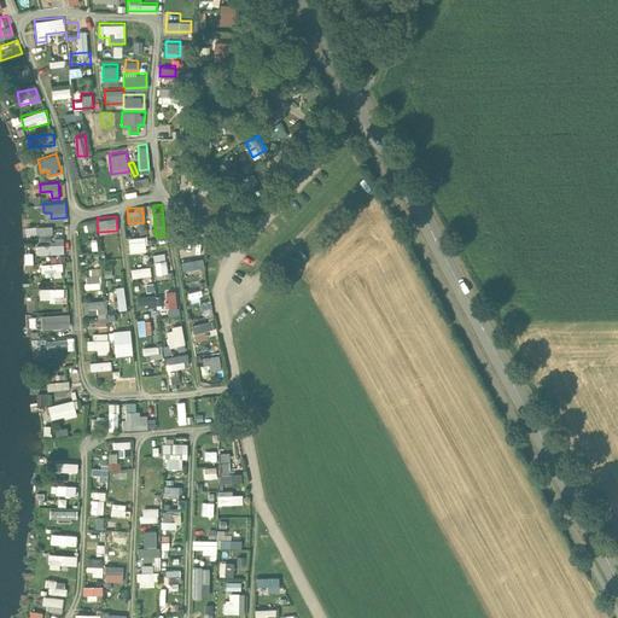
[(146,234),(128,235),(129,251),(146,250),(146,234)]
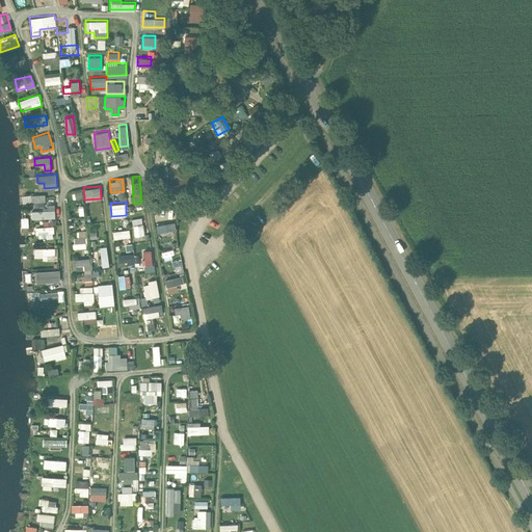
[(47,204),(47,210),(31,211),(32,218),(55,217),(54,204),(47,204)]
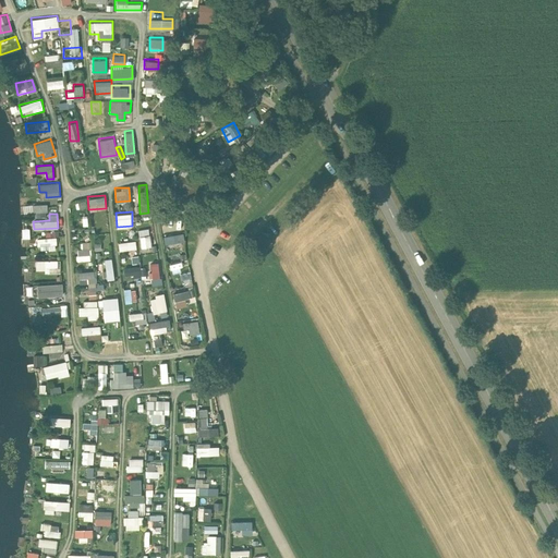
[(183,231),(164,233),(165,242),(184,240),(183,231)]
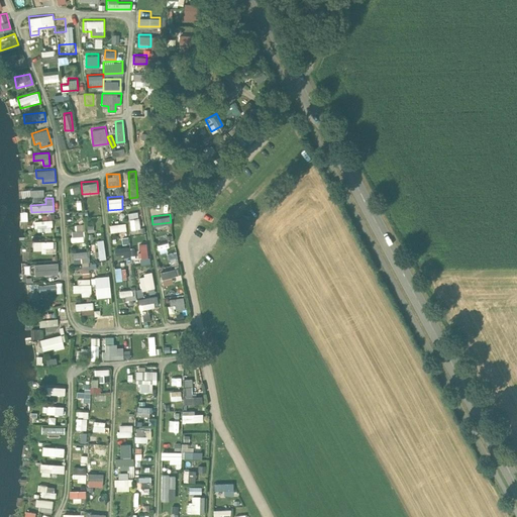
[(129,217),(130,229),(140,227),(139,216),(129,217)]
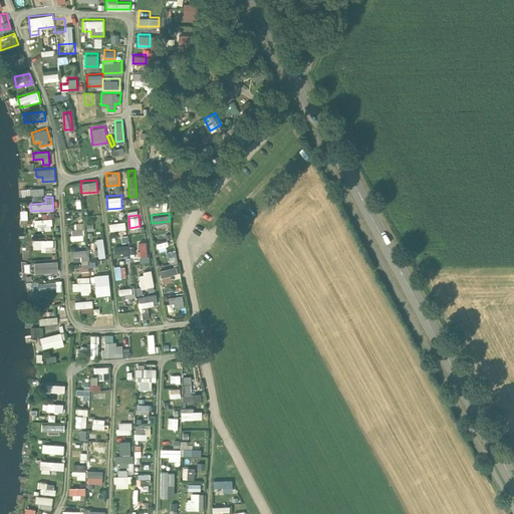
[(52,230),(51,218),(35,219),(35,230),(52,230)]
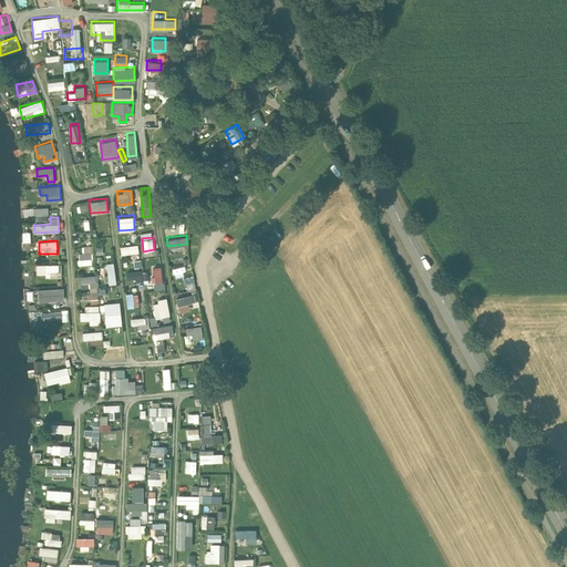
[(120,245),(120,253),(138,251),(137,243),(120,245)]
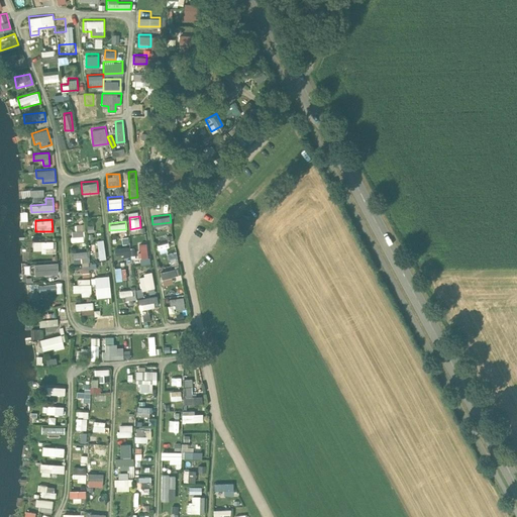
[(72,223),(73,240),(84,240),(84,223),(72,223)]
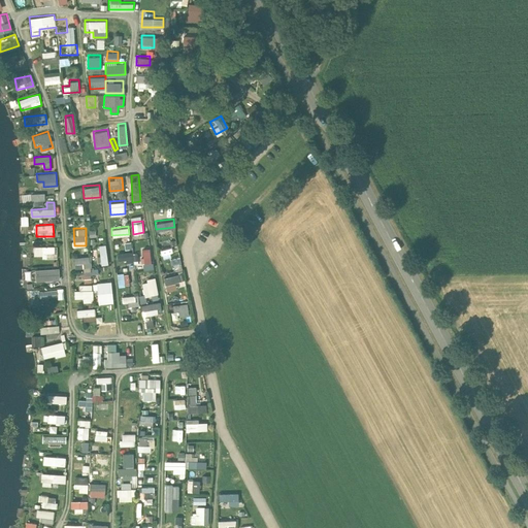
[(100,264),(107,263),(106,243),(99,243),(100,264)]
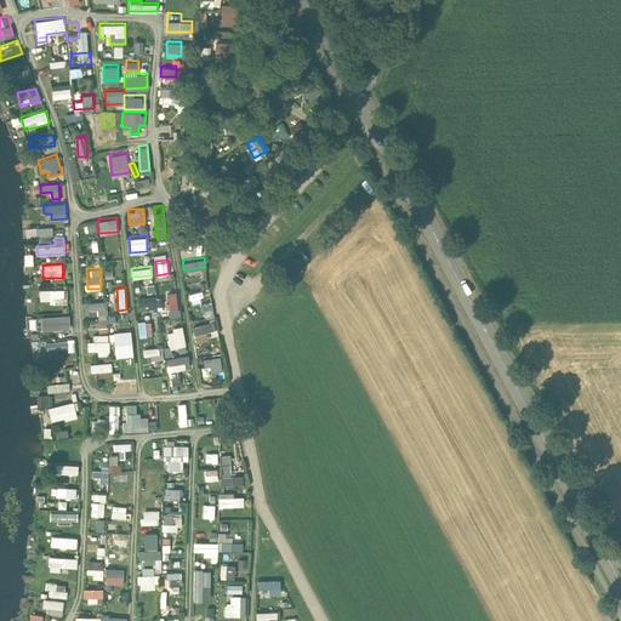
[(50,303),(68,303),(68,289),(39,289),(39,300),(50,300),(50,303)]
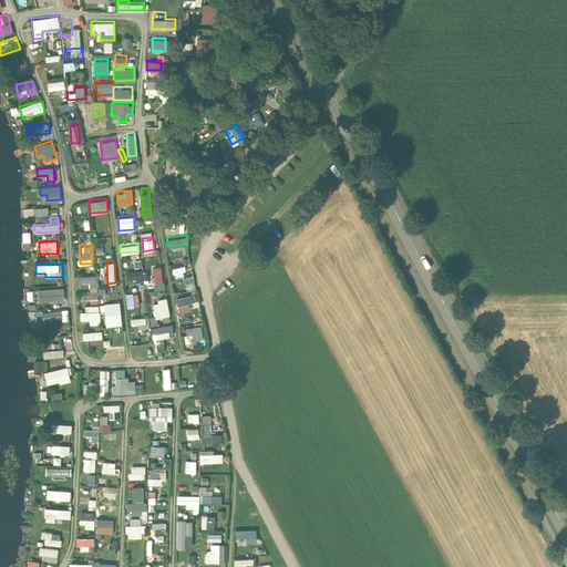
[(151,266),(153,288),(163,287),(161,265),(151,266)]
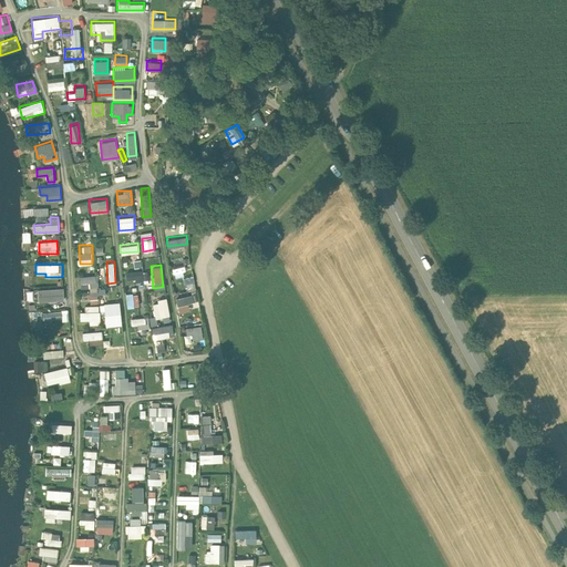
[(125,270),(126,279),(147,278),(147,269),(125,270)]
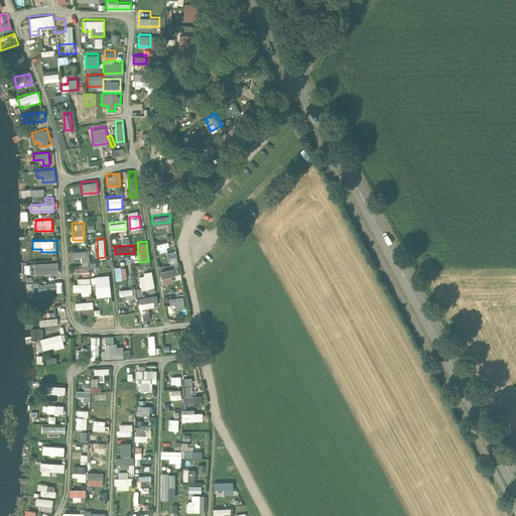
[(89,260),(89,249),(73,250),(73,261),(89,260)]
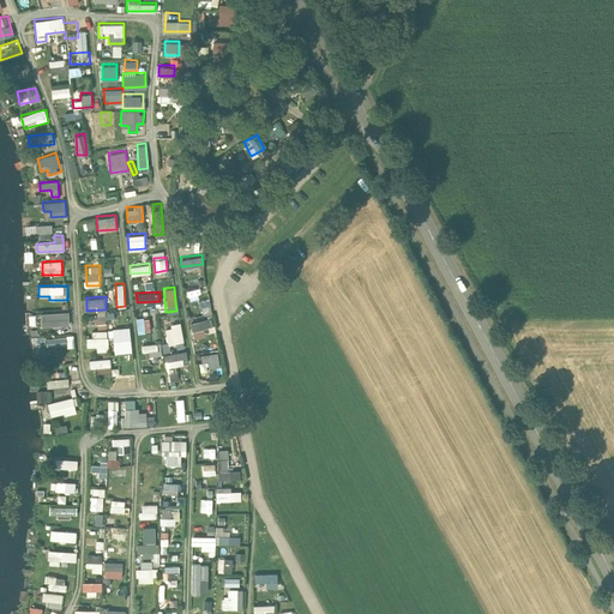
[(70,325),(68,311),(35,312),(36,326),(70,325)]
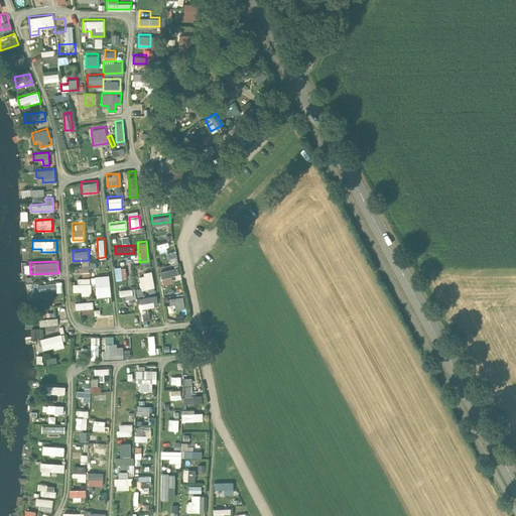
[(167,265),(168,268),(159,270),(162,284),(173,281),(171,274),(180,272),(178,263),(167,265)]
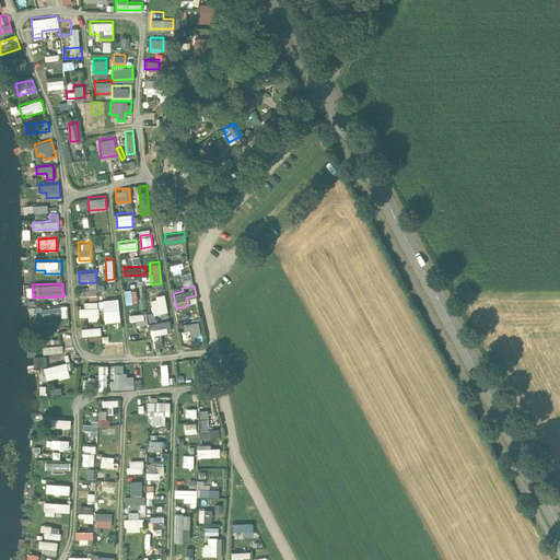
[(126,303),(137,301),(136,288),(124,289),(126,303)]
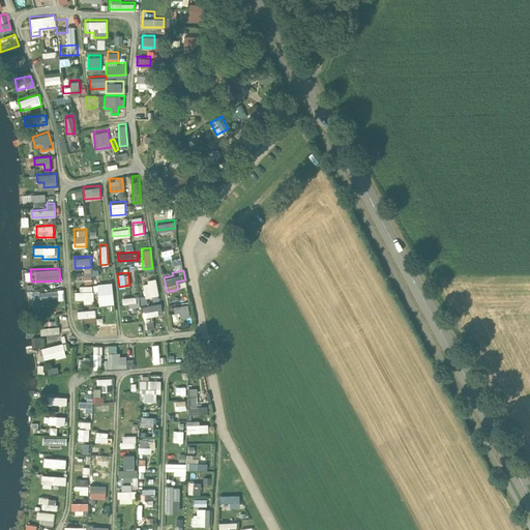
[(152,294),(153,300),(159,299),(155,276),(147,278),(147,282),(141,283),(144,296),(152,294)]
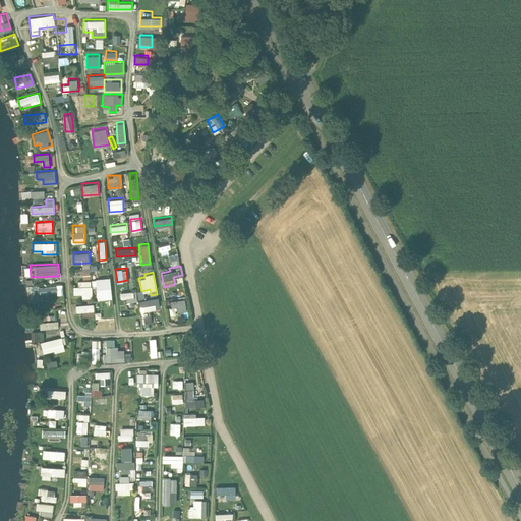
[(110,277),(95,277),(96,298),(111,298),(110,277)]
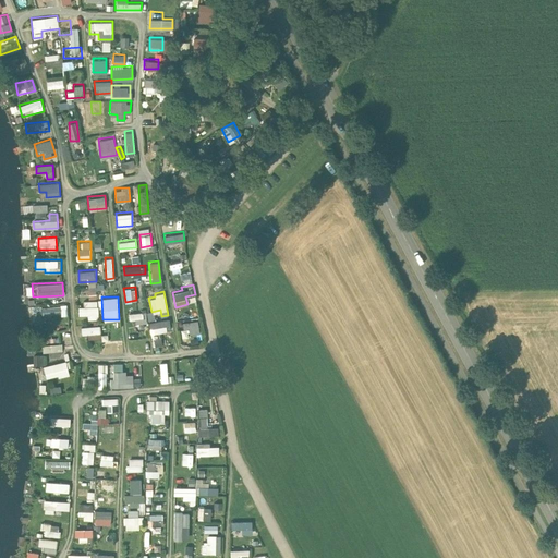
[(33,315),(61,314),(61,305),(33,307),(33,315)]
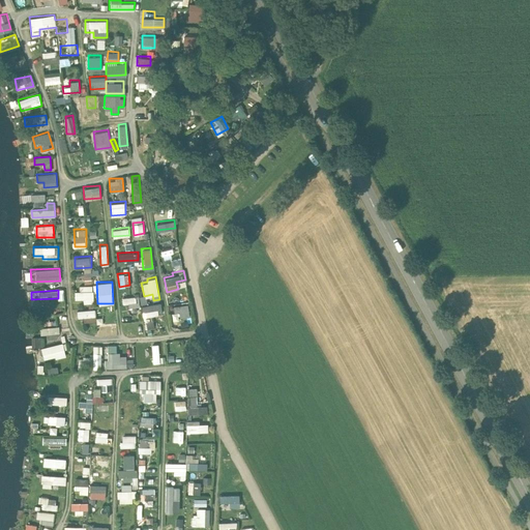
[(75,290),(75,298),(84,298),(84,302),(94,302),(93,290),(75,290)]
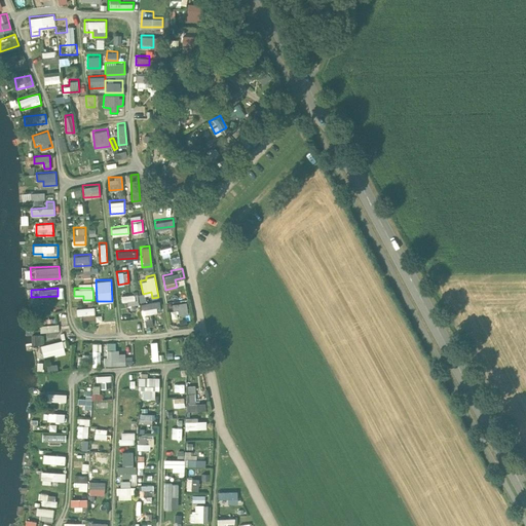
[(135,293),(135,299),(128,300),(128,303),(139,303),(138,293),(135,293)]
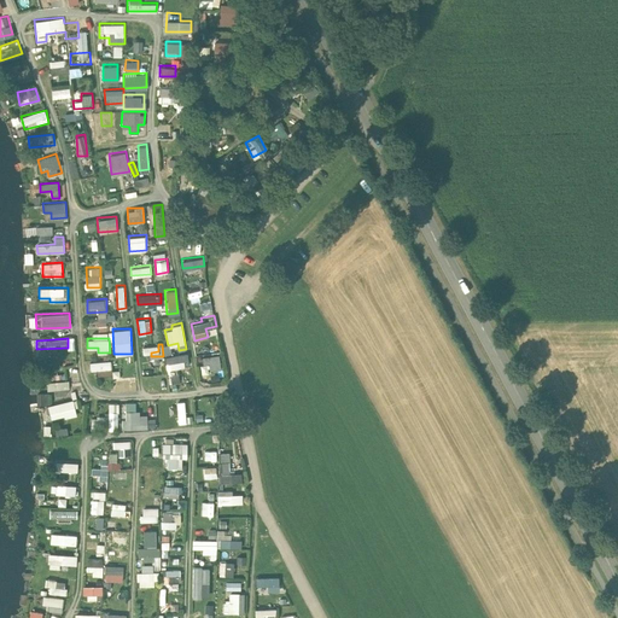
[(164,355),(167,369),(185,366),(184,360),(188,360),(187,351),(164,355)]
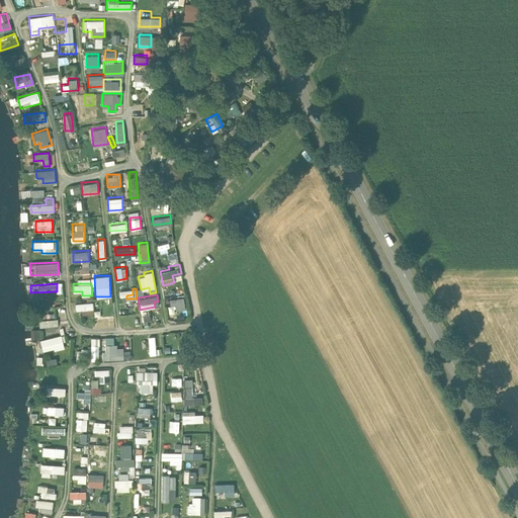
[(169,297),(170,305),(175,304),(176,310),(184,310),(184,296),(169,297)]
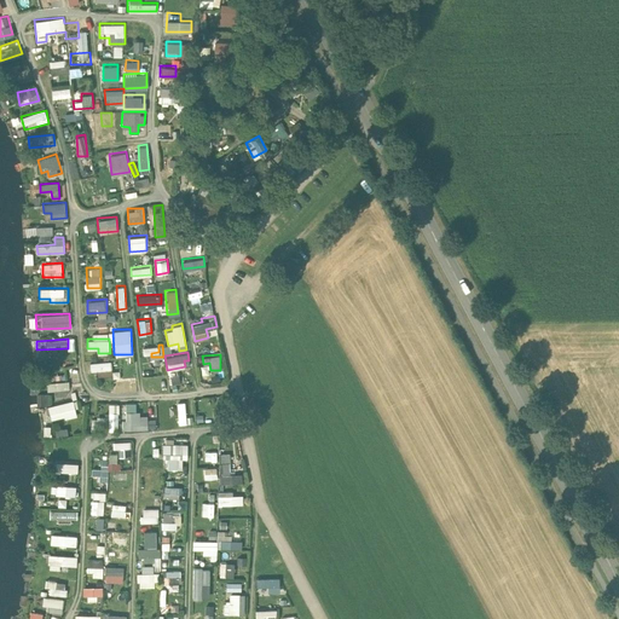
[(98,369),(98,375),(113,375),(111,360),(90,360),(91,370),(98,369)]
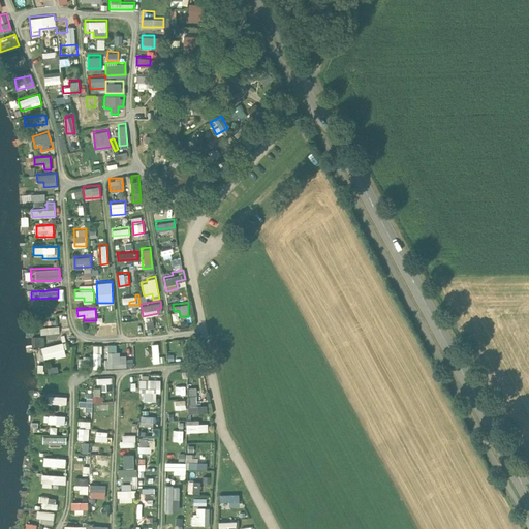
[(146,328),(153,327),(152,315),(145,316),(146,328)]
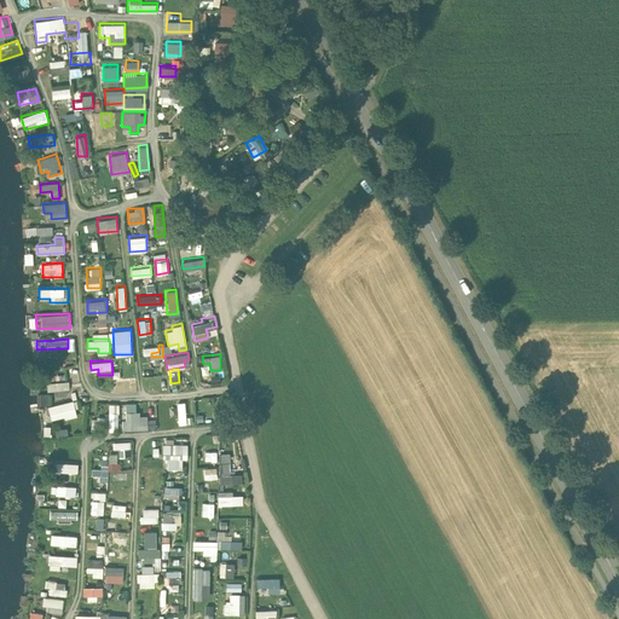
[(136,383),(129,383),(129,377),(117,377),(117,392),(136,392),(136,383)]
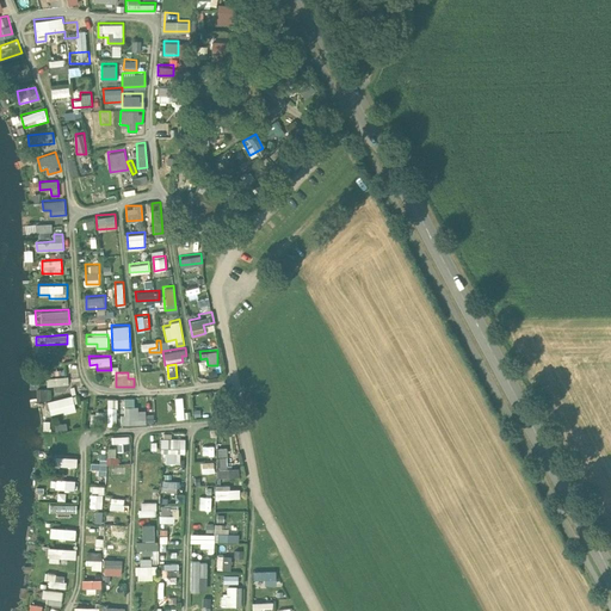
[(178,420),(178,407),(184,406),(184,395),(165,396),(166,420),(178,420)]
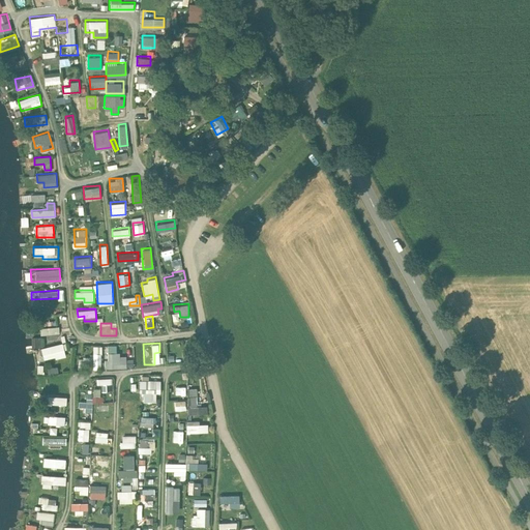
[(43,359),(64,356),(63,344),(41,346),(43,359)]
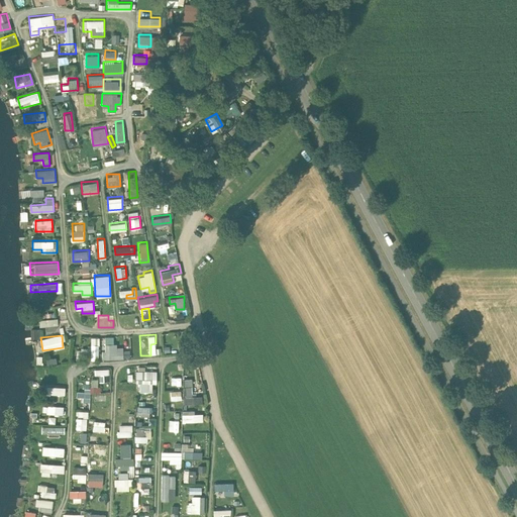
[(101,350),(101,357),(129,357),(129,350),(123,350),(123,344),(113,344),(113,335),(105,335),(104,350),(101,350)]
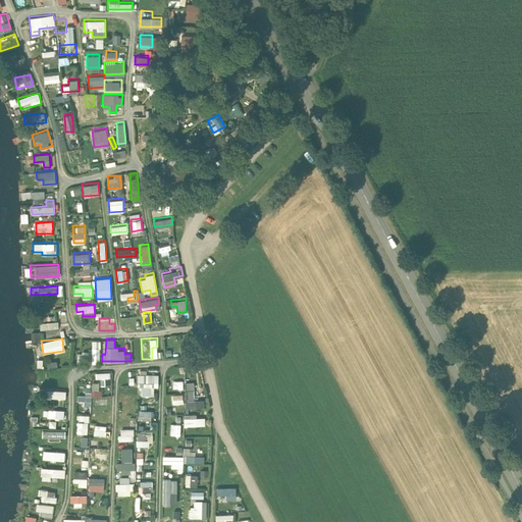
[(91,359),(91,340),(82,341),(83,359),(91,359)]
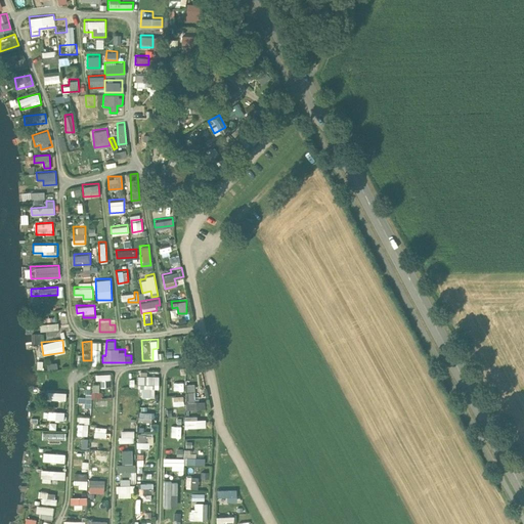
[(95,373),(95,379),(100,379),(100,386),(112,385),(111,373),(95,373)]
